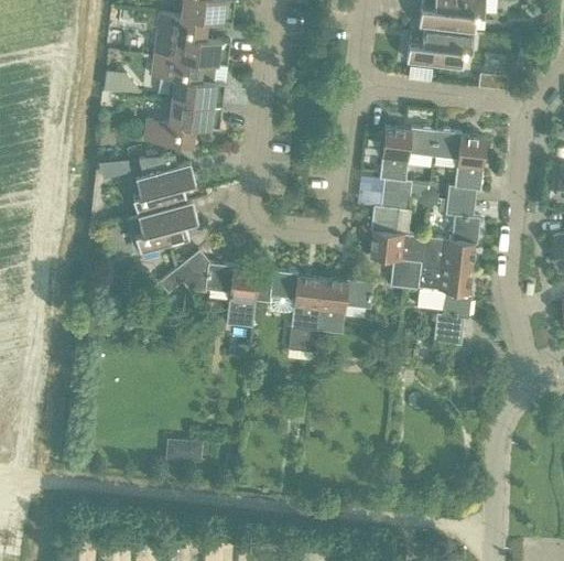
[(182,0),(181,15),(181,17),(207,20),(206,20),(231,23),(231,22),(234,0),(182,0)]
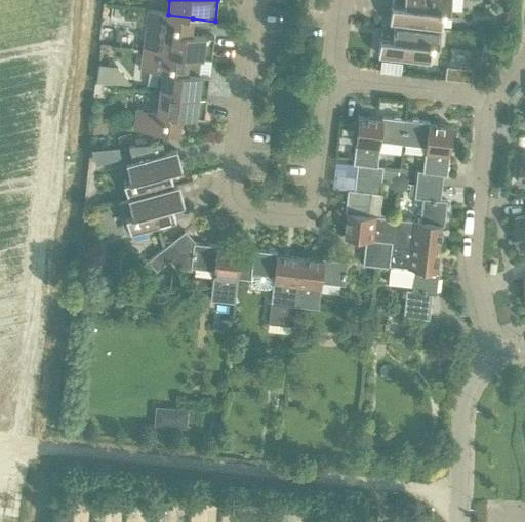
[(391,6),(389,24),(394,24),(441,29),(443,13),(450,14),(451,0),(403,0),(403,7),(391,6)]
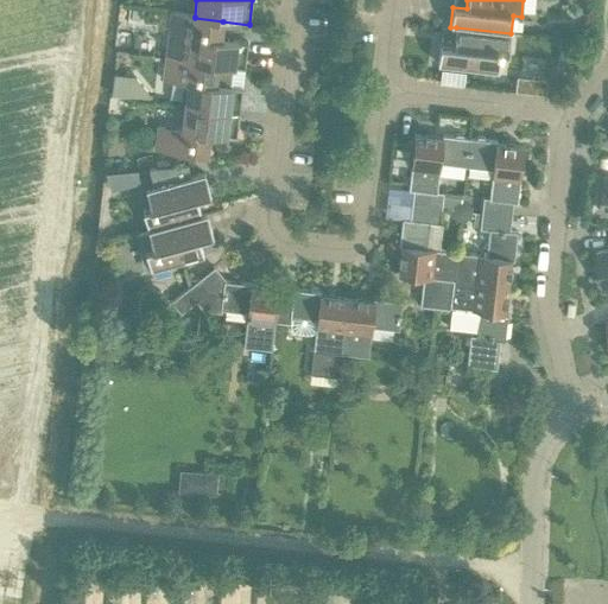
[(168,37),(165,59),(189,62),(189,63),(233,68),(233,69),(245,70),(247,44),(221,42),(222,21),(223,21),(195,18),(195,17),(170,14),(168,37)]
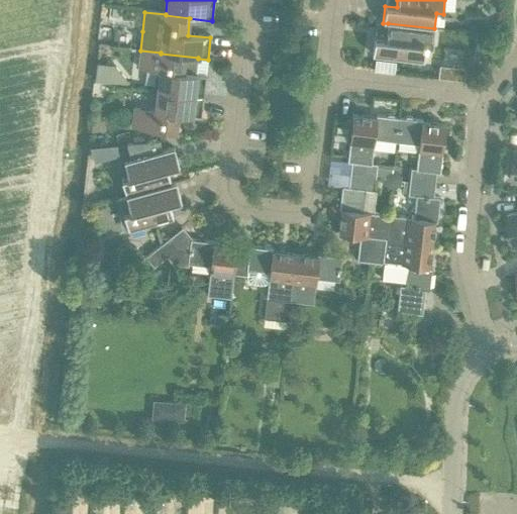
[(374,38),(372,56),(375,56),(423,62),(425,46),(432,46),(434,28),(388,23),(386,40),(374,38)]
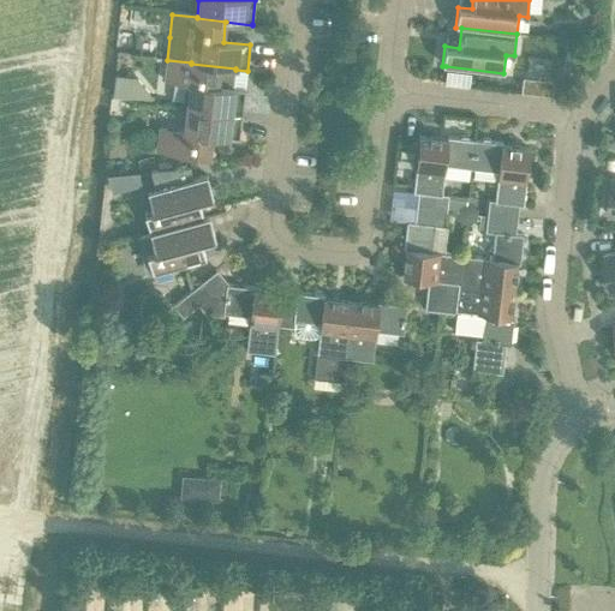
[(167,61),(165,83),(189,85),(186,109),(242,115),(245,91),(233,89),(236,70),(236,69),(191,64),(191,63),(167,60),(167,61)]
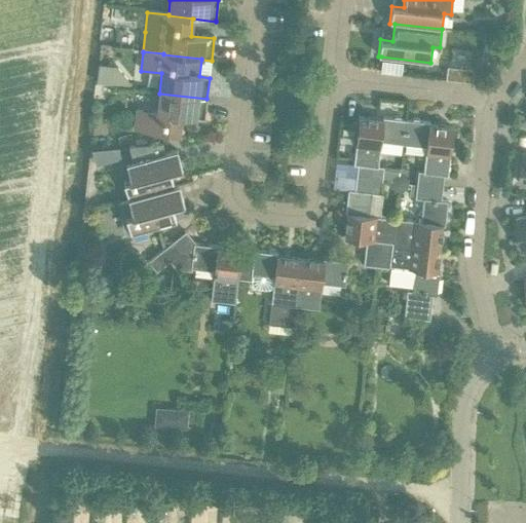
[(136,111),(134,131),(179,137),(181,118),(204,120),(207,99),(159,94),(156,114),(136,111)]
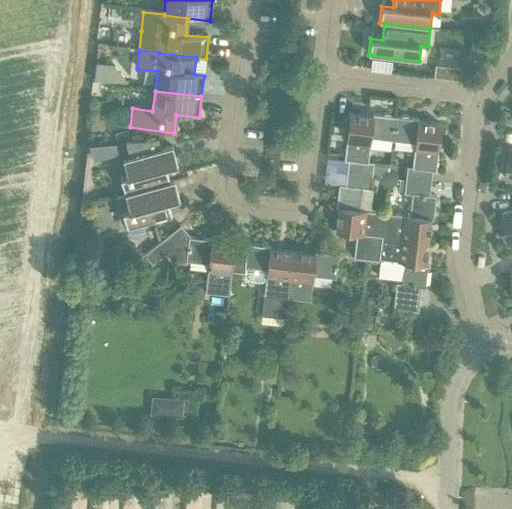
[(346,144),(344,162),(347,162),(346,175),(371,177),(372,164),(367,164),(370,139),(392,141),(395,118),(391,117),(389,115),(384,114),(381,116),(372,115),(372,118),(349,115),(346,144)]
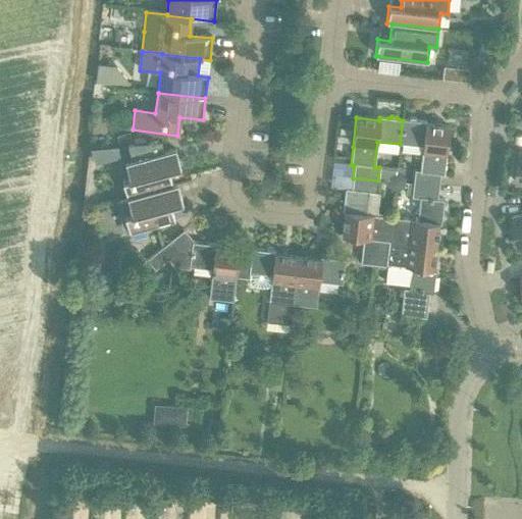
[(403,120),(400,144),(423,146),(420,172),(414,171),(413,185),(438,188),(440,175),(444,176),(450,128),(426,125),(426,123),(417,122),(415,119),(410,118),(407,120),(403,120)]
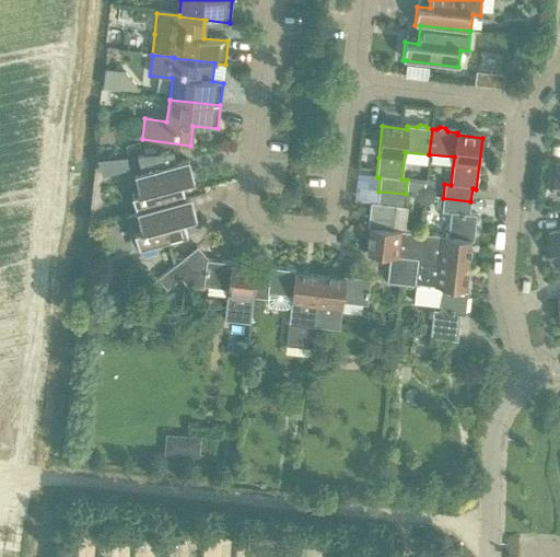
[(193,180),(188,162),(174,165),(171,154),(136,158),(141,174),(133,176),(138,193),(130,195),(136,213),(185,200),(179,183),(193,180)]
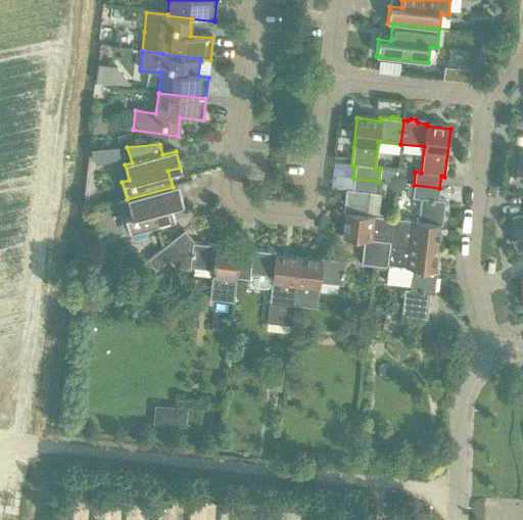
[(117,149),(90,152),(95,169),(121,160),(117,149)]
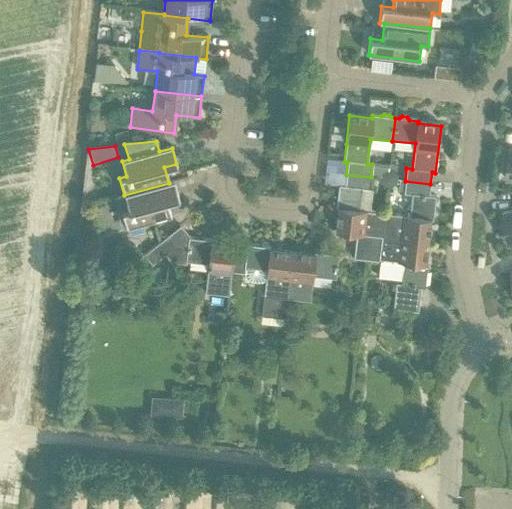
[(337,209),(334,232),(356,235),(382,237),(384,215),(367,213),(371,177),(346,175),(344,187),(339,186),(336,209),(337,209)]
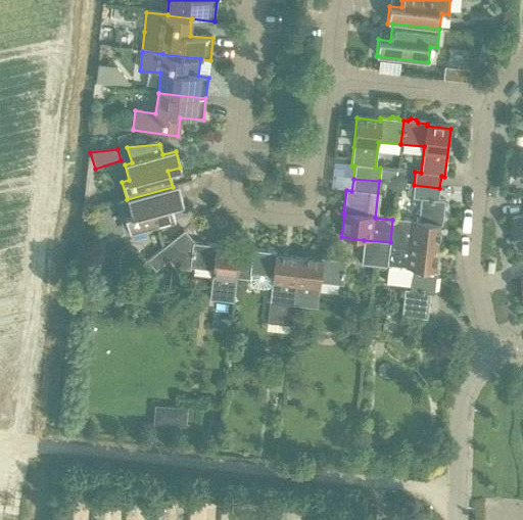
[(392,220),(390,242),(437,248),(440,226),(441,226),(444,201),(438,200),(439,188),(414,185),(409,185),(407,196),(413,196),(413,198),(420,199),(418,222),(392,220)]
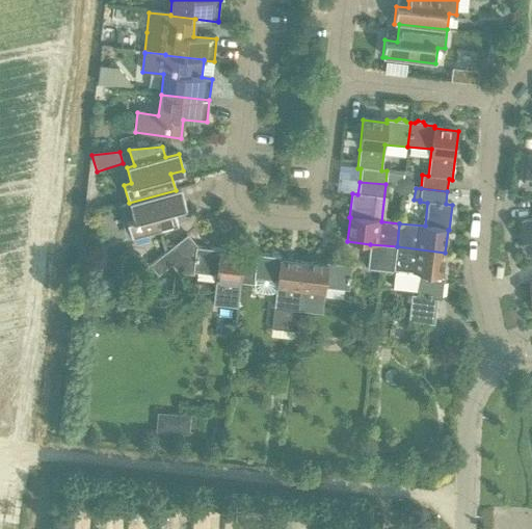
[(173,209),(185,206),(181,189),(176,190),(129,203),(117,206),(122,222),(127,221),(132,240),(178,228),(173,209)]
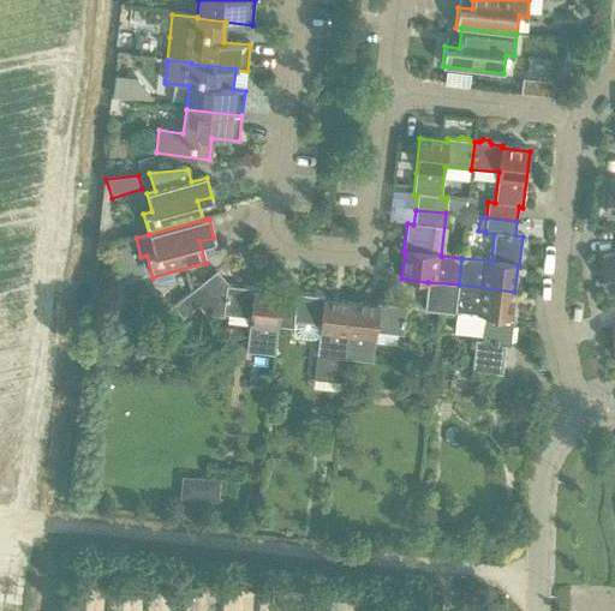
[(614,253),(603,257),(610,294),(614,293),(614,253)]
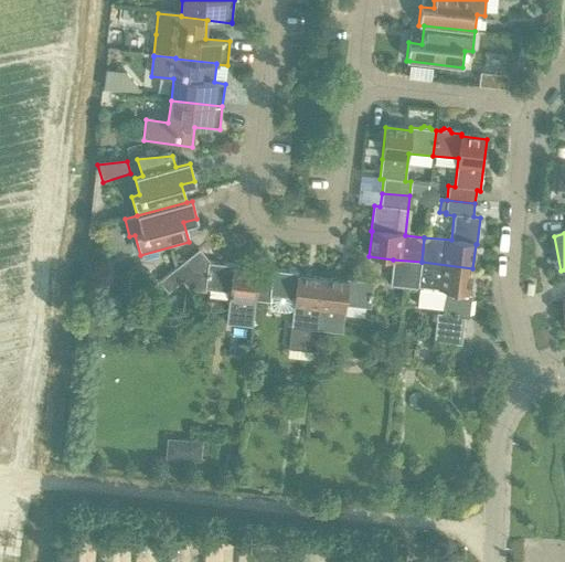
[(199,251),(159,283),(168,294),(182,283),(188,290),(206,293),(206,290),(228,293),(228,300),(225,325),(252,328),(255,301),(258,274),(258,272),(257,272),(233,269),(234,266),(210,264),(199,251)]
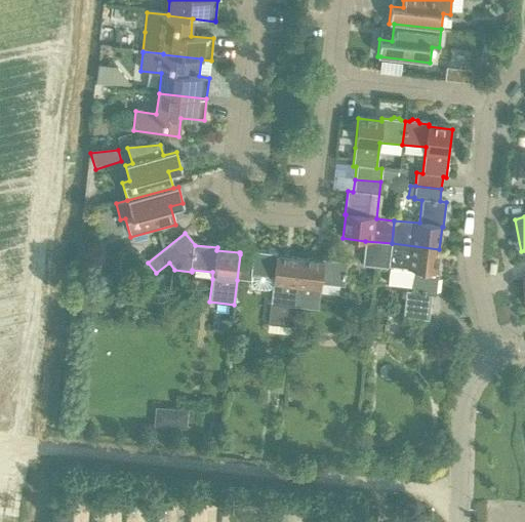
[(365,241),(362,266),(376,268),(389,270),(389,268),(392,243),(365,241)]
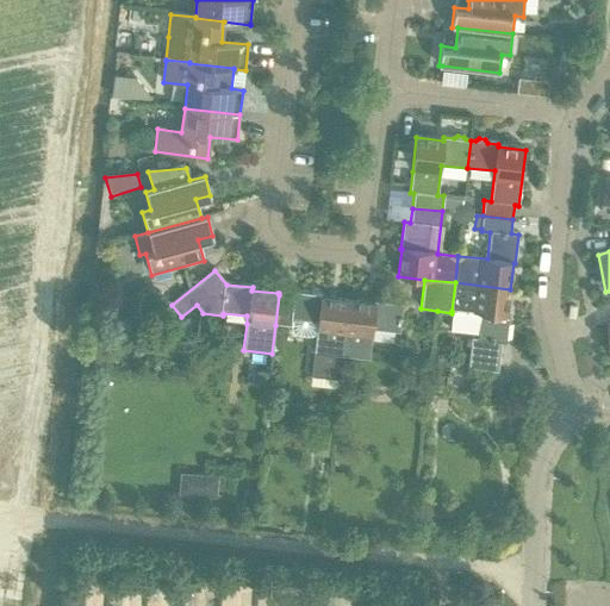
[(452,313),(449,331),(478,333),(478,339),(471,339),(468,369),(498,372),(500,343),(505,344),(509,316),(506,316),(510,289),(455,282),(452,311),(452,313)]
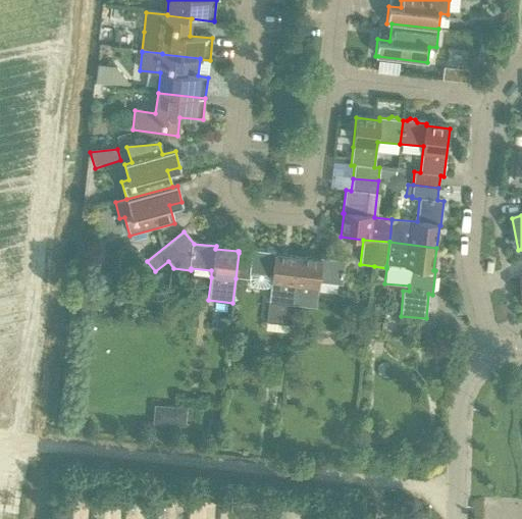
[(239,253),(236,278),(249,280),(249,283),(252,288),(256,289),(260,289),(263,290),(267,289),(270,287),(270,284),(271,284),(268,303),(266,322),(290,325),(292,306),(298,258),(275,256),(275,253),(251,250),(251,254),(239,253)]
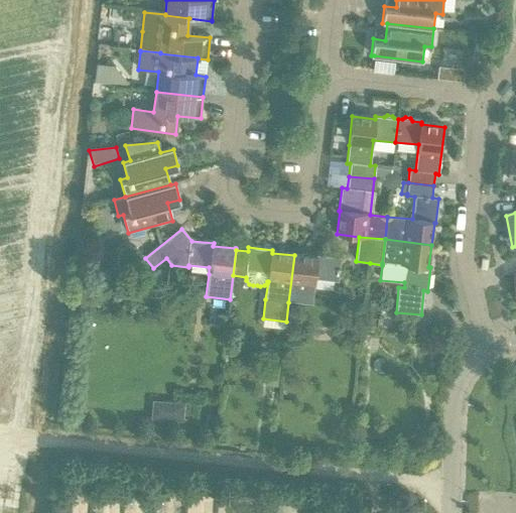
[(294,255),(288,302),(312,304),(315,279),(338,282),(341,258),(317,255),(316,258),(294,255)]
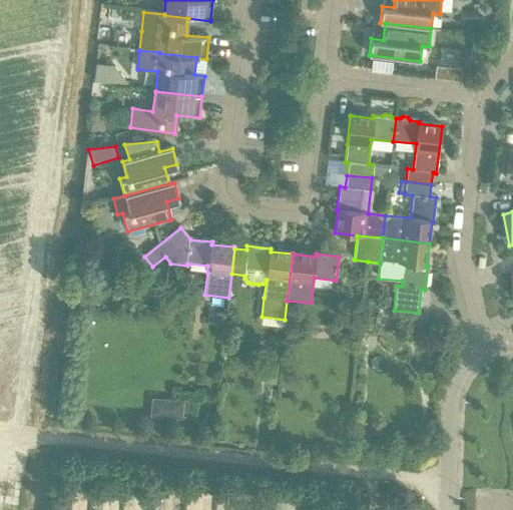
[(214,324),(224,325),(225,314),(215,313),(214,324)]
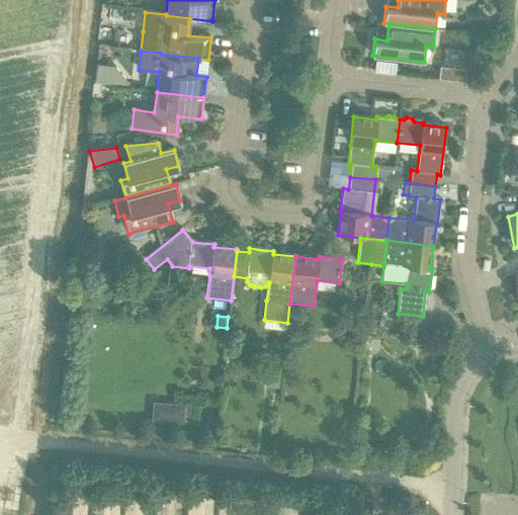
[(153,406),(151,425),(183,428),(185,409),(153,406)]
